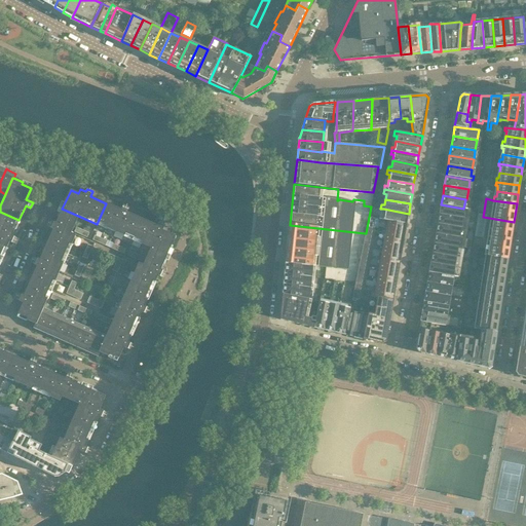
[(121,210),(110,204),(106,203),(97,224),(133,239),(142,219),(126,212),(128,208),(123,204),(121,210)]
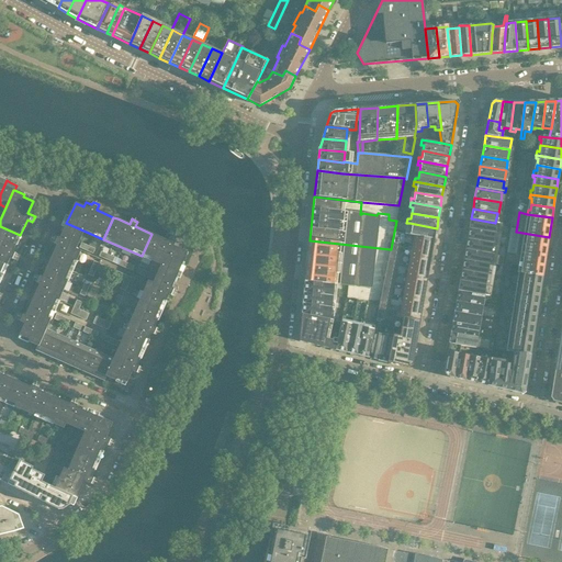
[(495,223),(471,218),(470,229),(494,233),(495,223)]
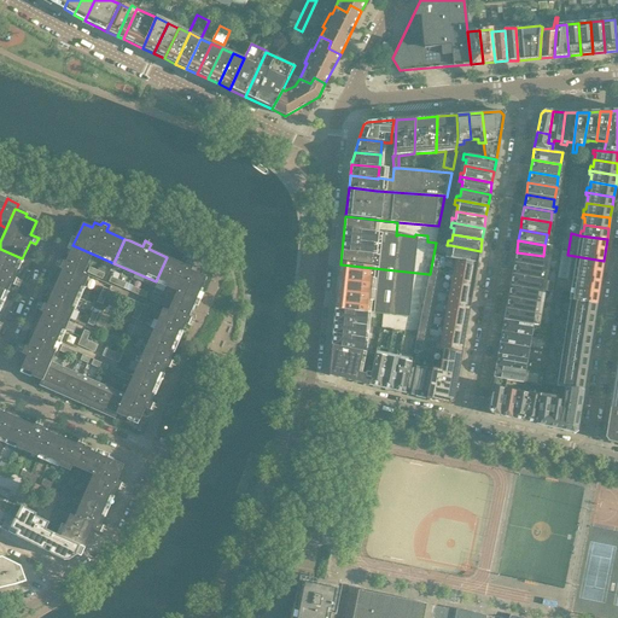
[(73,245),(70,252),(65,263),(59,260),(57,267),(63,269),(54,287),(79,298),(88,277),(83,274),(85,272),(92,254),(73,245)]
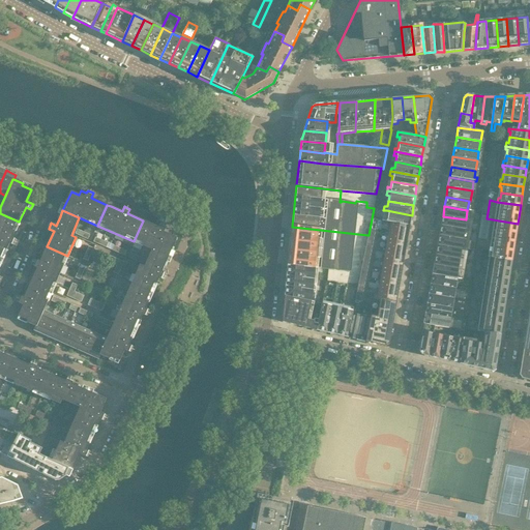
[(383,210),(382,219),(391,222),(410,225),(412,215),(386,210),(383,210)]
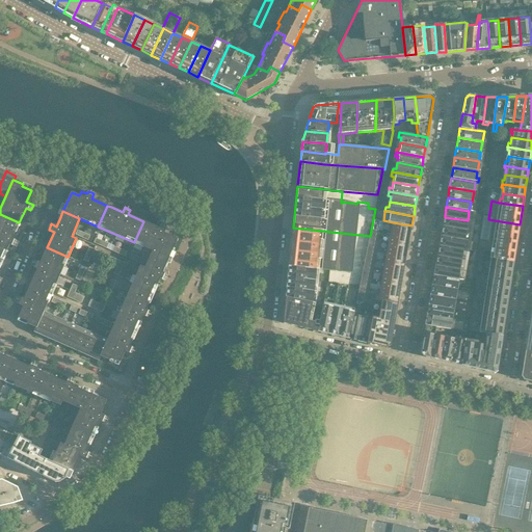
[(0,214),(0,258),(2,260),(9,244),(15,246),(17,241),(11,239),(19,222),(0,214)]
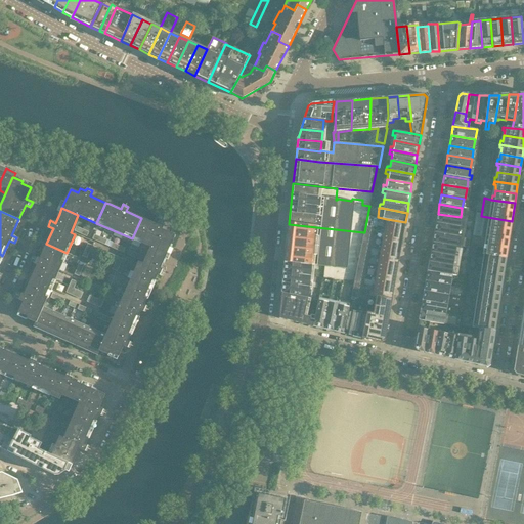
[(461,217),(438,214),(436,223),(459,227),(461,217)]
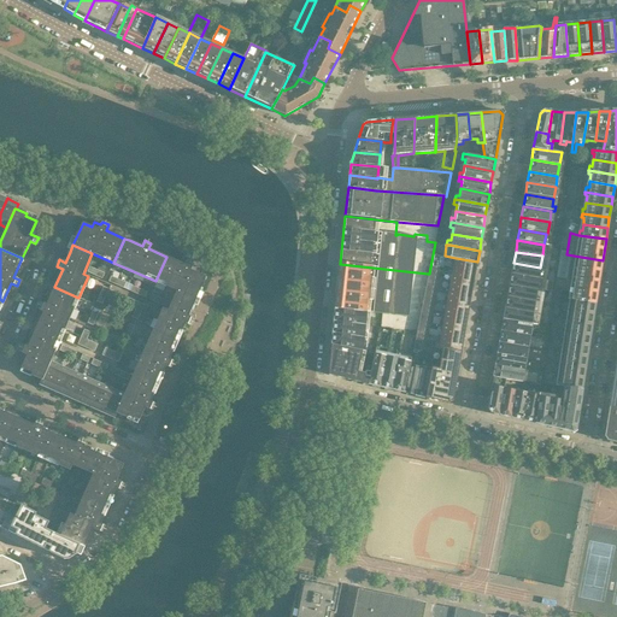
[(603,260),(566,254),(563,276),(571,277),(599,282),(603,260)]
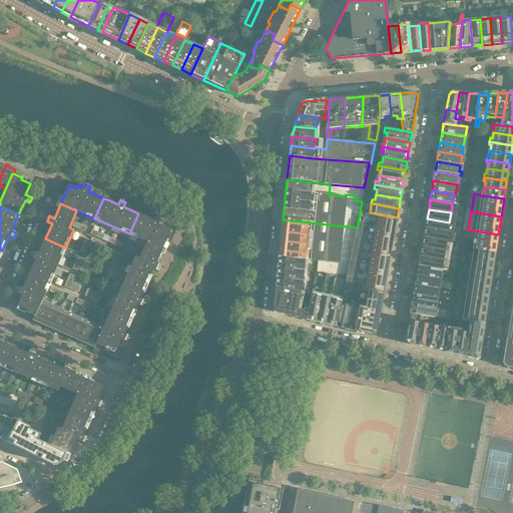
[(153,220),(141,214),(138,213),(129,233),(146,241),(162,248),(171,230),(163,226),(165,222),(159,220),(160,217),(155,215),(153,220)]
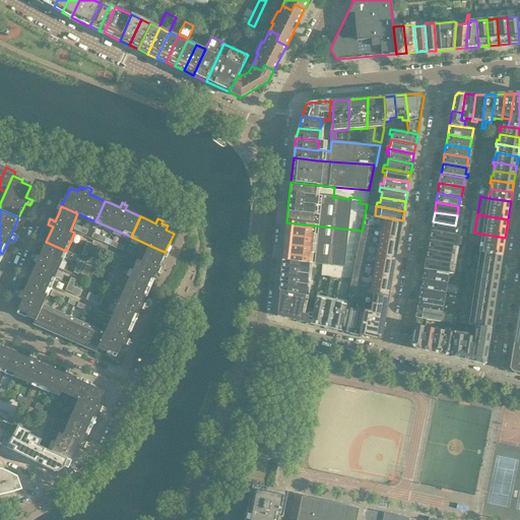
[(384,217),(382,228),(400,231),(402,220),(384,217)]
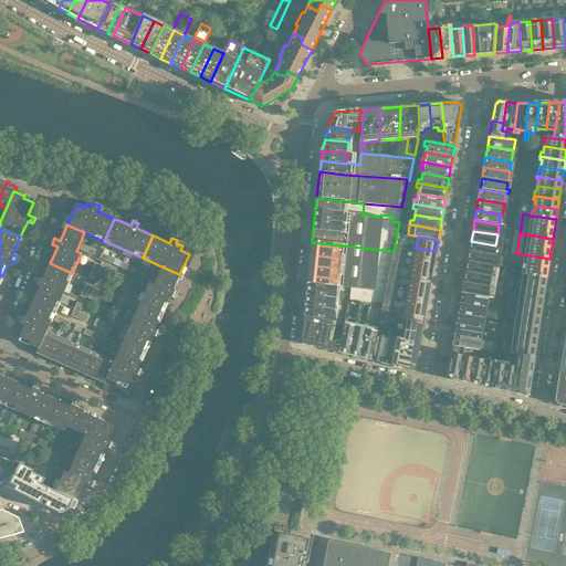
[(495,245),(471,241),(469,251),(493,255),(495,245)]
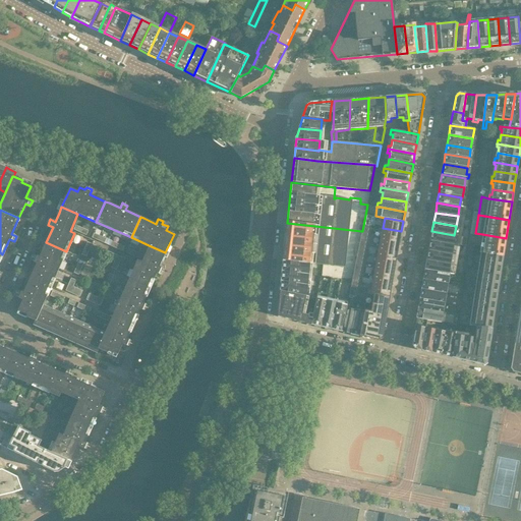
[(353,270),(361,231),(287,223),(283,261),(294,263),(353,270)]
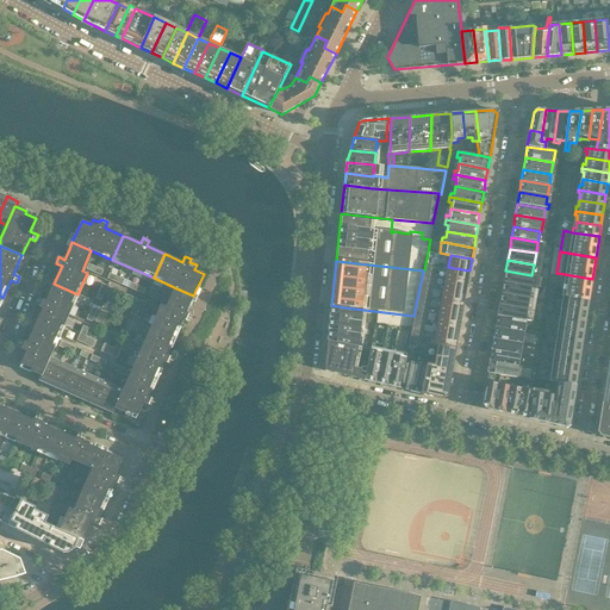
[(448,267),(446,278),(467,281),(470,271),(448,267)]
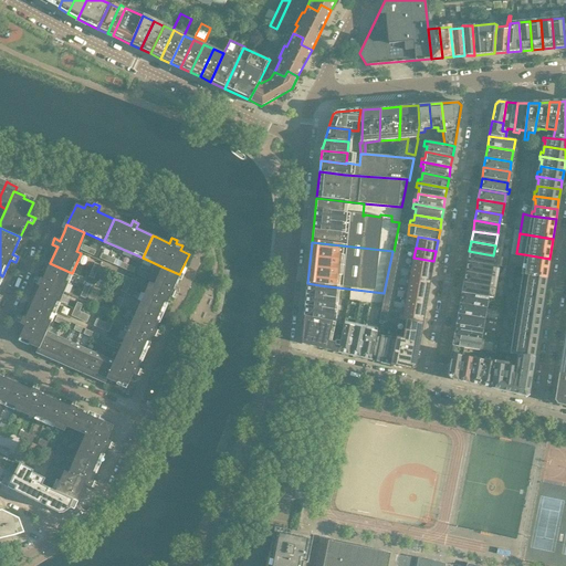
[(493,255),(469,251),(468,262),(492,265),(493,255)]
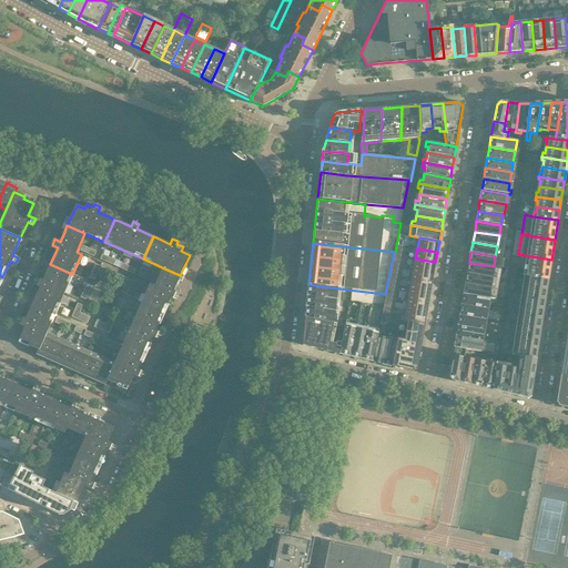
[(551,260),(526,255),(518,254),(517,269),(516,274),(525,275),(548,279),(551,260)]
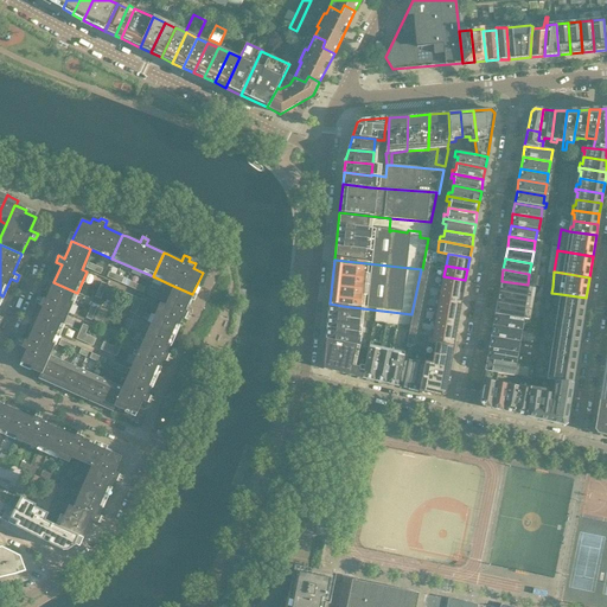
[(443,276),(442,287),(464,292),(465,280),(443,276)]
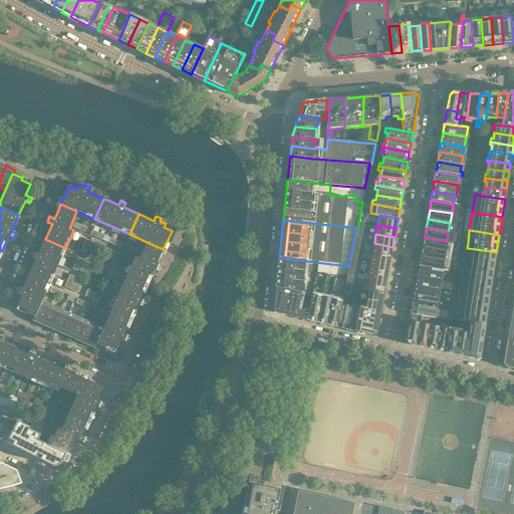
[(447,241),(425,238),(423,247),(445,251),(447,241)]
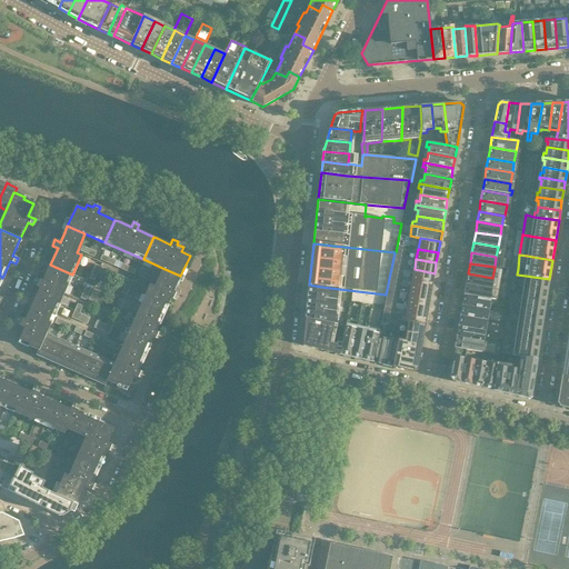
[(72,275),(50,265),(42,281),(37,279),(35,285),(40,287),(32,305),(55,315),(72,275)]
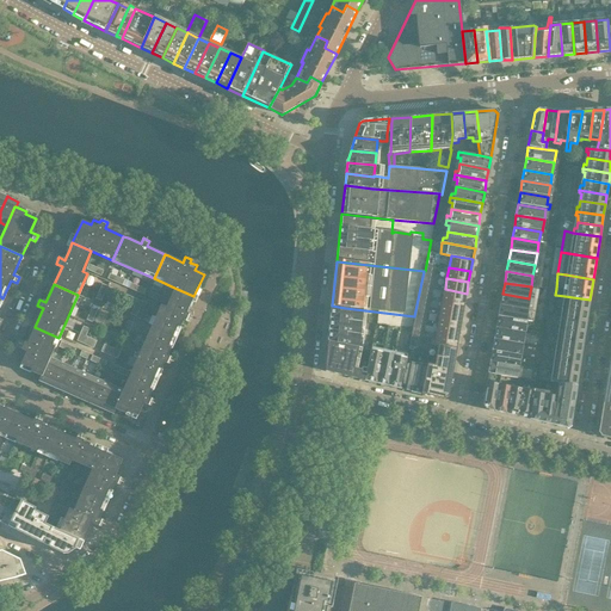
[(103,284),(99,291),(104,294),(116,298),(118,291),(113,289),(103,284)]
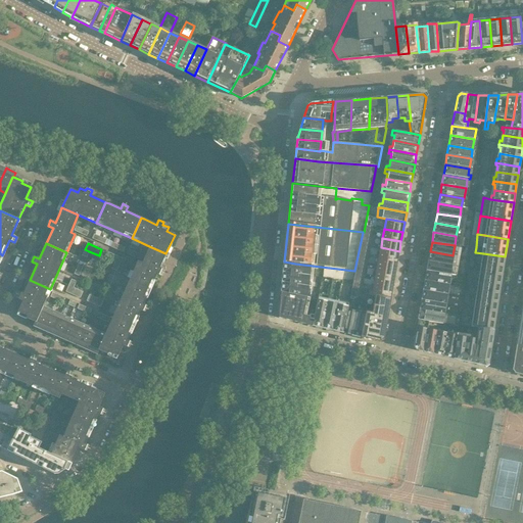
[(149,246),(143,262),(142,264),(138,262),(129,280),(150,289),(157,274),(161,276),(165,269),(162,266),(161,265),(165,253),(149,246)]
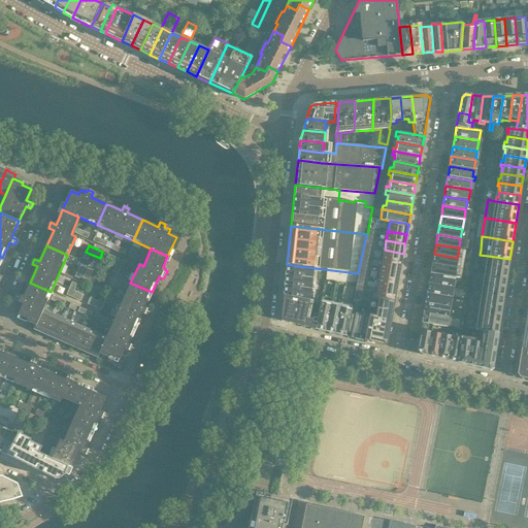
[(385,250),(383,260),(401,263),(403,254),(385,250)]
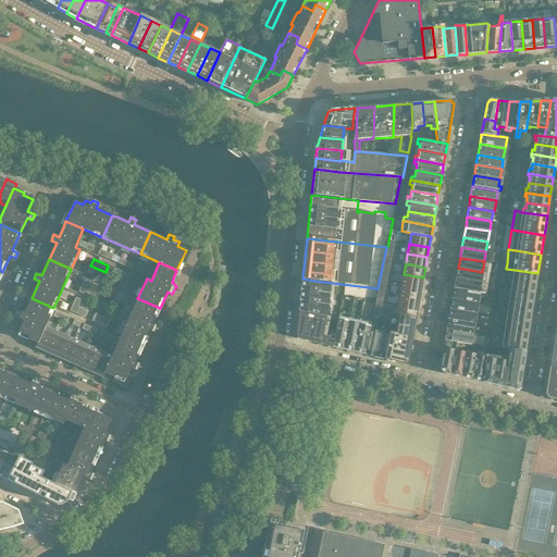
[(482,272),(458,268),(456,279),(481,283),(482,272)]
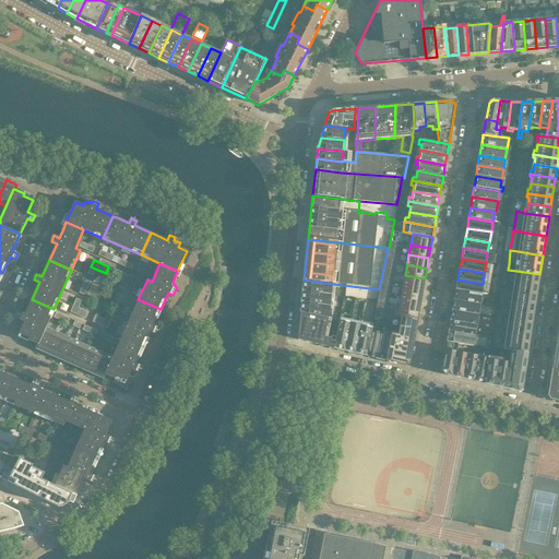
[(127,283),(130,276),(116,270),(113,276),(122,281),(127,283)]
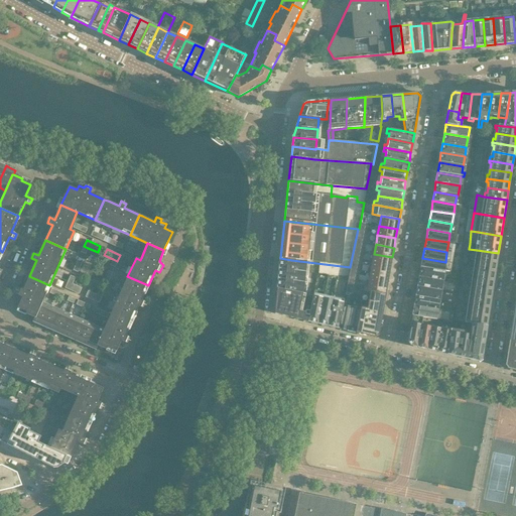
[(498,253),(477,250),(476,253),(478,253),(477,259),(497,262),(498,253)]
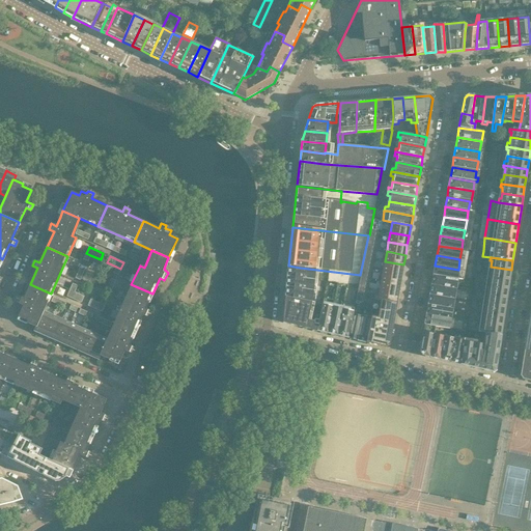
[(385,261),(383,271),(402,274),(403,264),(385,261)]
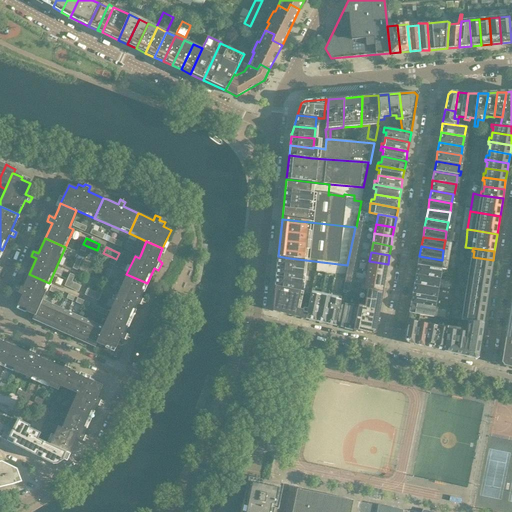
[(289,258),(278,256),(277,267),(303,271),(310,272),(311,267),(303,266),(304,262),(289,260),(289,258)]
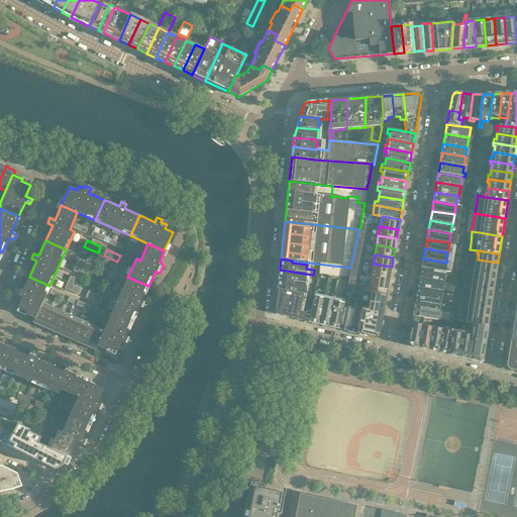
[(446,263),(423,259),(422,268),(444,272),(446,263)]
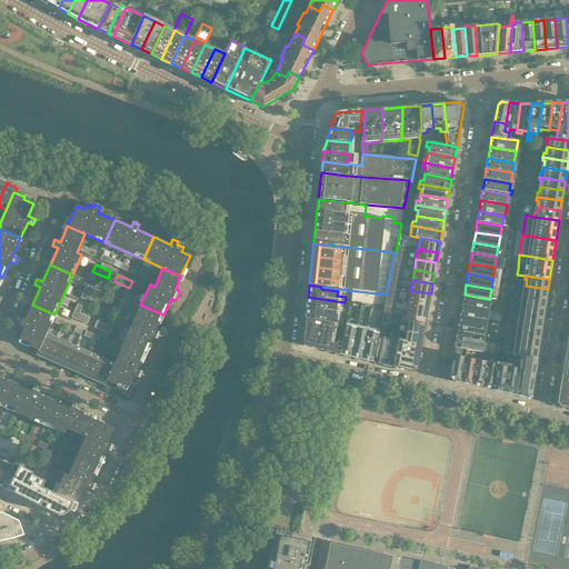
[(548,289),(526,286),(526,291),(522,291),(522,296),(546,299),(548,289)]
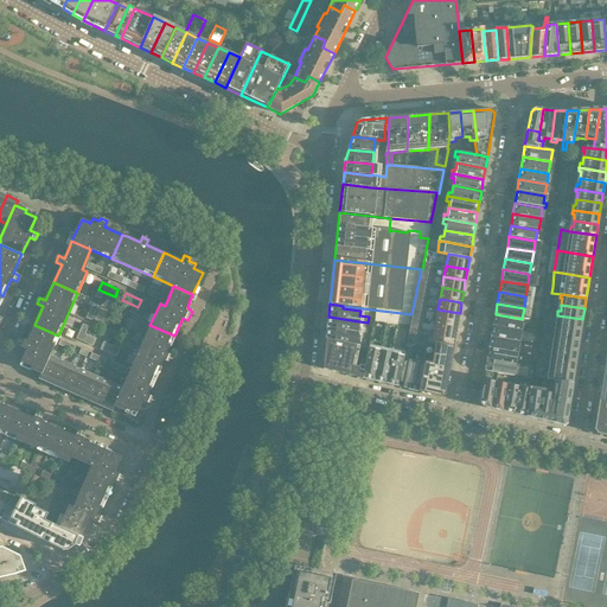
[(438,310),(436,320),(458,325),(460,313),(438,310)]
